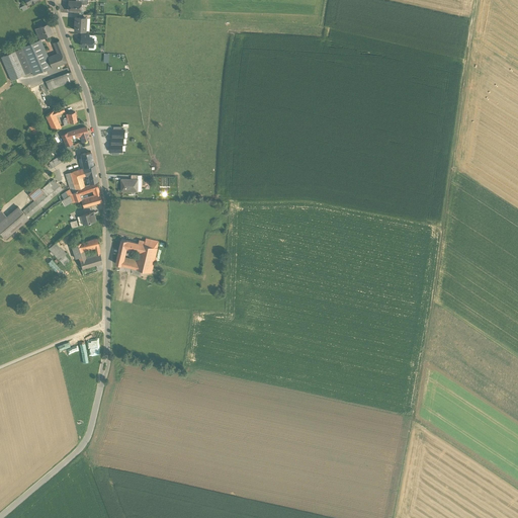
[(76,2),(69,2),(69,11),(80,11),(80,4),(81,3),(76,2)]
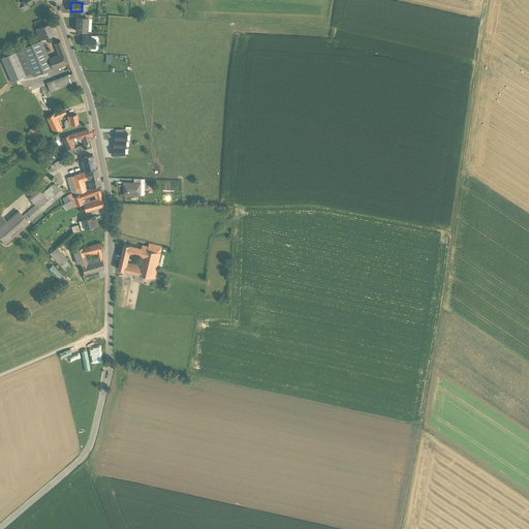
[(85,18),(76,18),(75,31),(84,31),(88,31),(88,19),(85,18)]
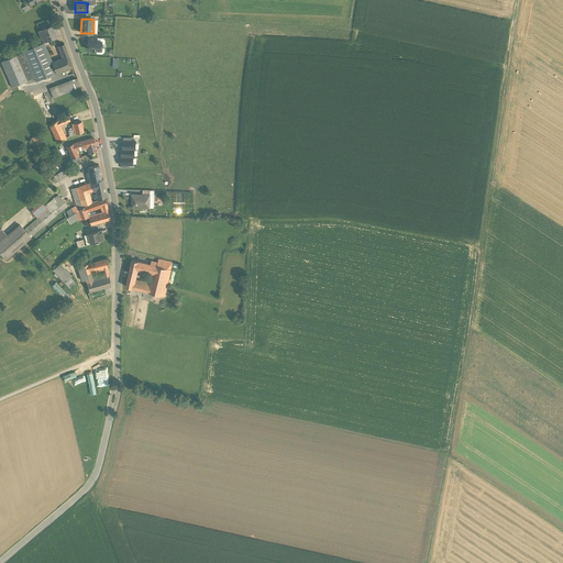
[(52,26),(40,33),(44,43),(56,36),(52,26)]
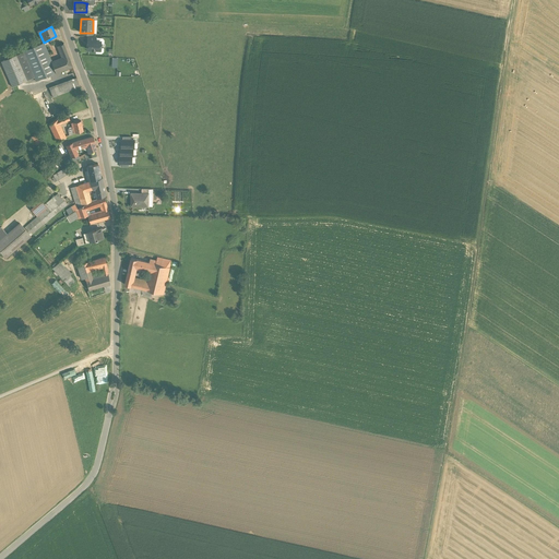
[(96,42),(88,40),(88,45),(87,45),(87,49),(100,50),(100,42),(96,40),(96,42)]
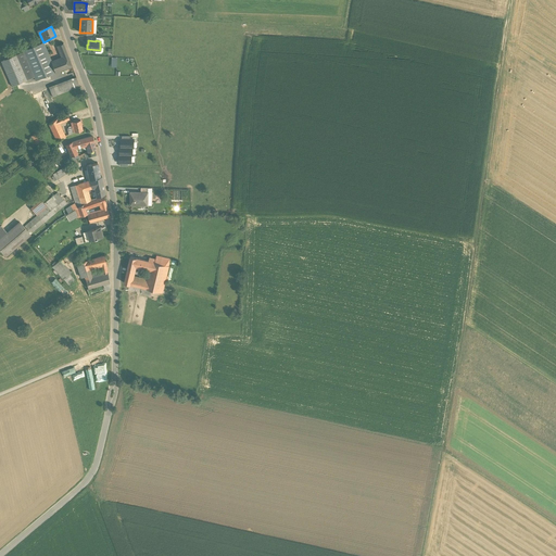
[(43,43),(16,55),(27,80),(34,77),(36,81),(55,73),(52,63),(47,51),(43,43)]
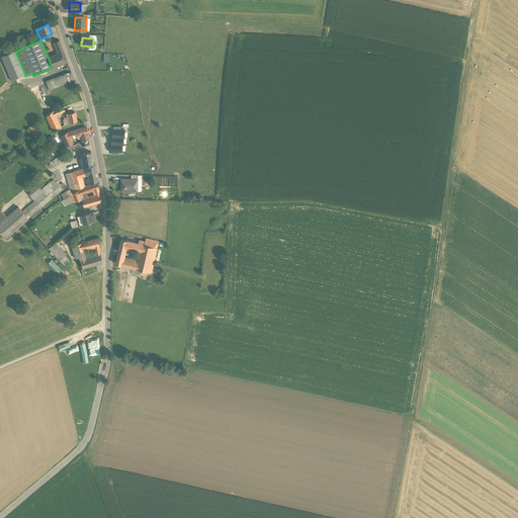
[(64,53),(59,40),(55,42),(60,54),(64,53)]
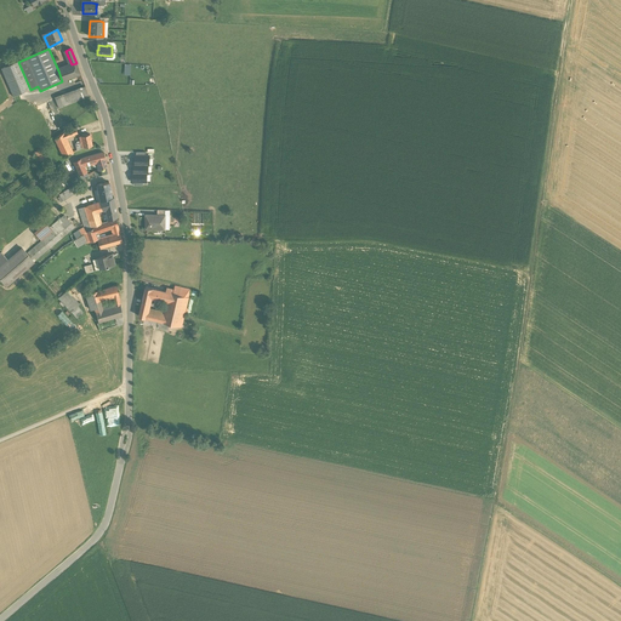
[(18,62),(1,69),(13,97),(30,90),(18,62)]
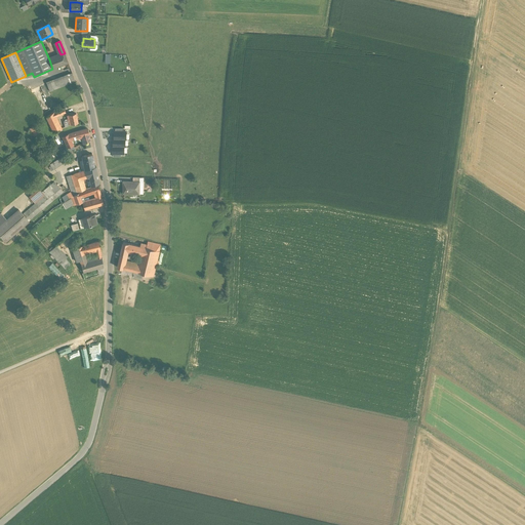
[(61,54),(49,59),(52,69),(68,63),(65,53),(61,54)]
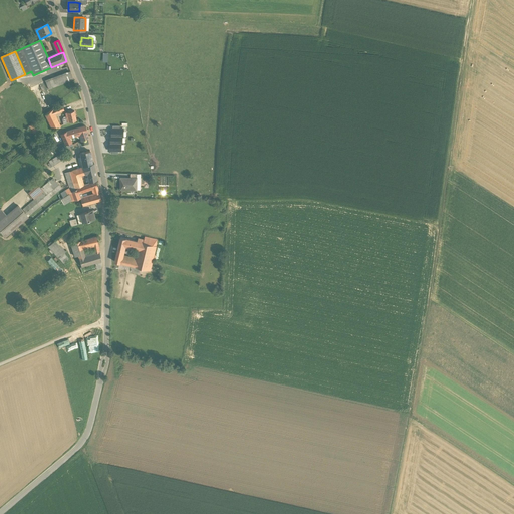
[(70,72),(45,82),(48,90),(68,82),(67,79),(72,77),(70,72)]
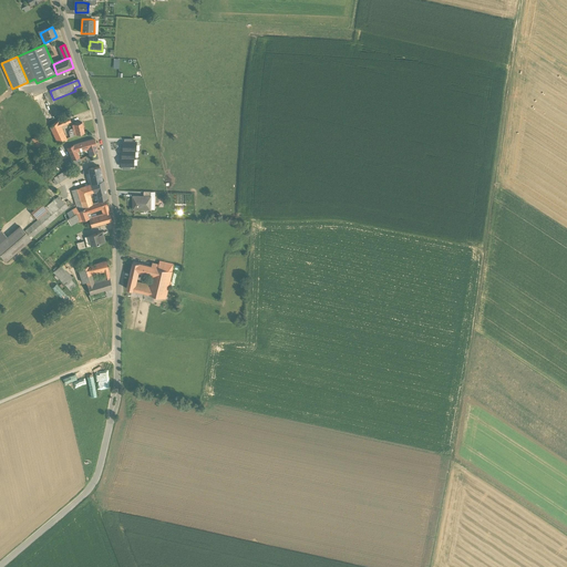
[(68,116),(58,122),(60,126),(71,122),(68,116)]
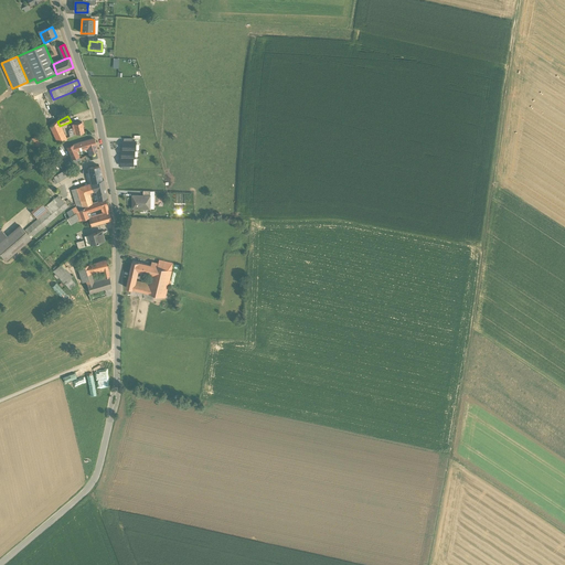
[(57,121),(50,127),(57,144),(66,139),(60,126),(57,121)]
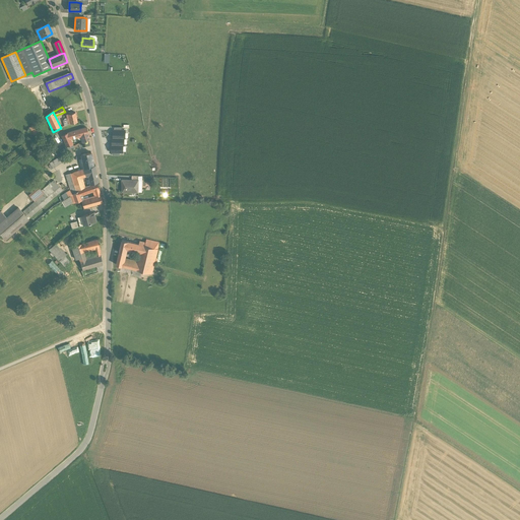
[(75,113),(68,114),(69,118),(70,124),(77,122),(75,113)]
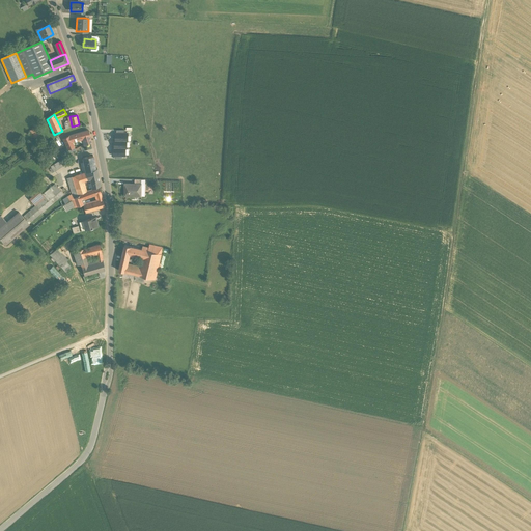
[(37,140),(43,138),(38,131),(33,134),(37,140)]
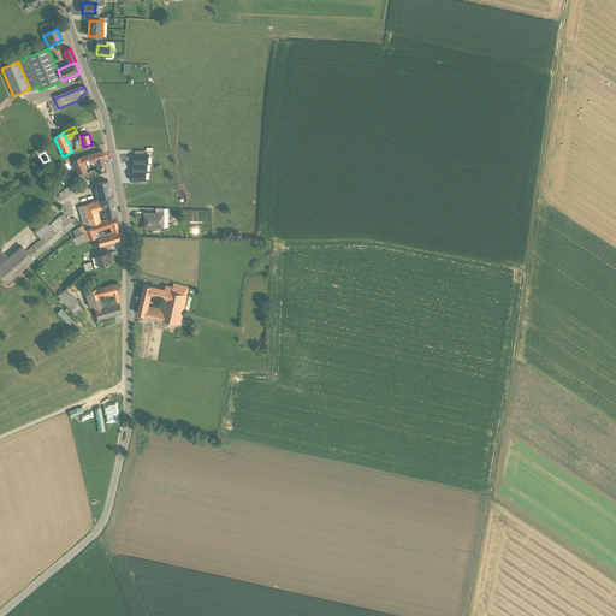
[(102,152),(95,153),(88,155),(90,163),(98,160),(104,159),(102,152)]
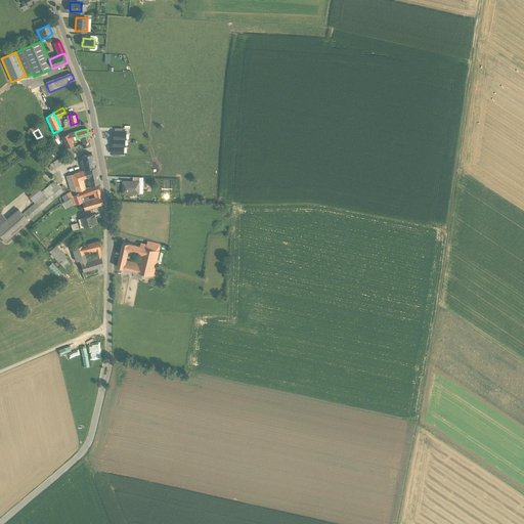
[(115,131),(114,131),(114,138),(113,138),(113,145),(112,145),(112,154),(113,154),(121,154),(124,154),(124,146),(125,146),(125,139),(126,139),(126,131),(123,131),(115,131)]
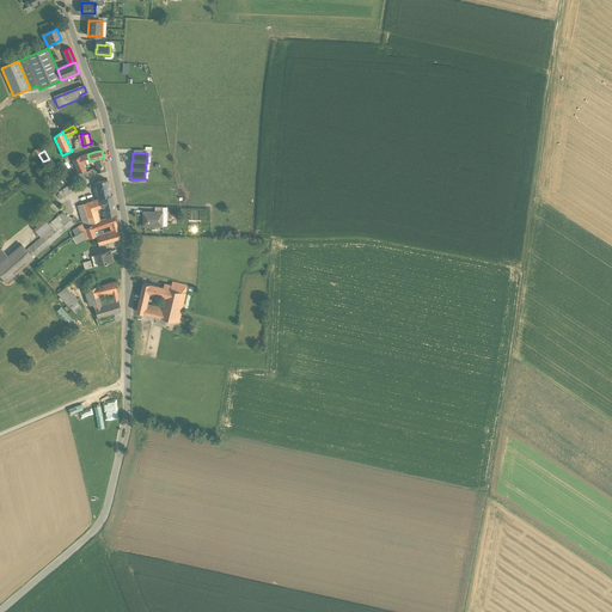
[(79,158),(73,160),(80,176),(87,173),(83,164),(79,158)]
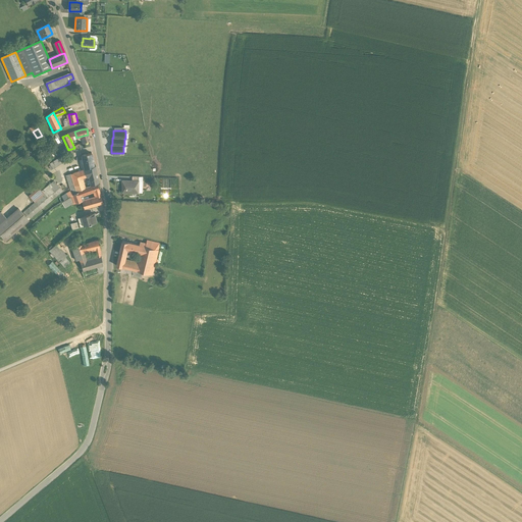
[(92,153),(82,155),(84,169),(94,166),(92,153)]
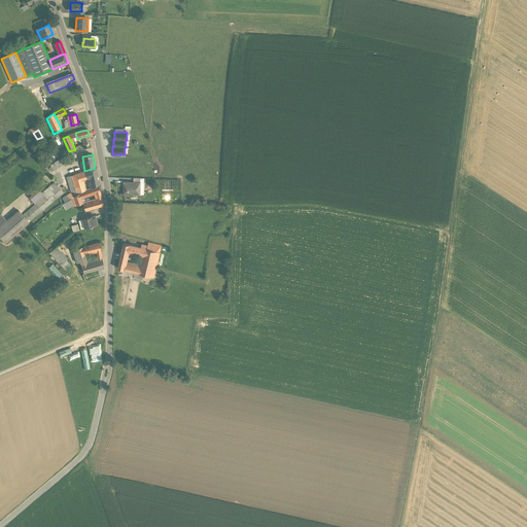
[(62,157),(50,165),(54,171),(66,163),(62,157)]
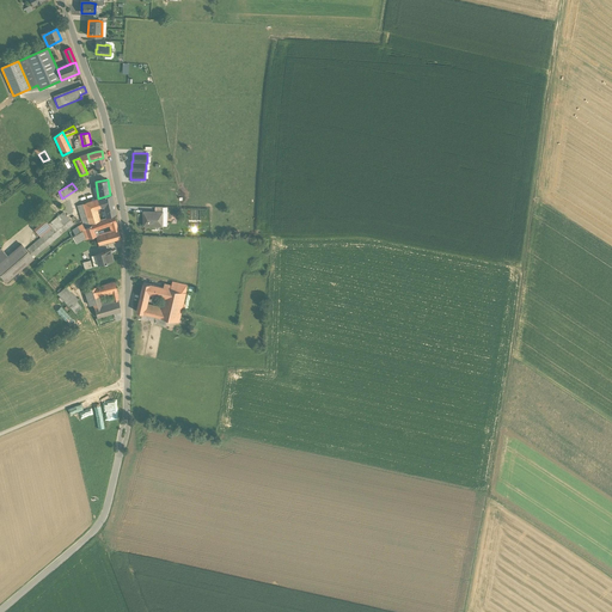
[(110,195),(98,199),(101,207),(104,207),(106,218),(115,214),(111,195),(110,195)]
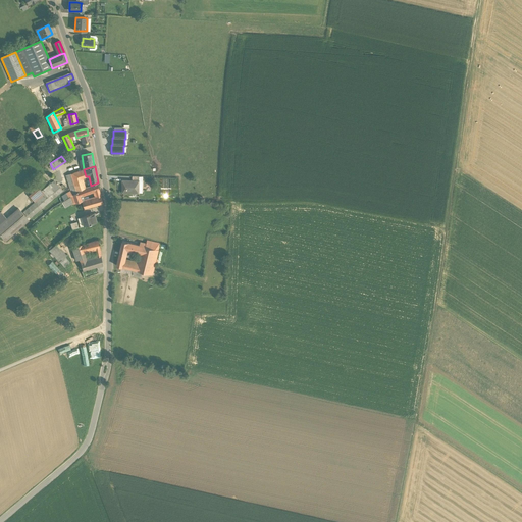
[(80,171),(70,173),(76,192),(77,191),(81,190),(77,183),(83,180),(82,177),(80,171)]
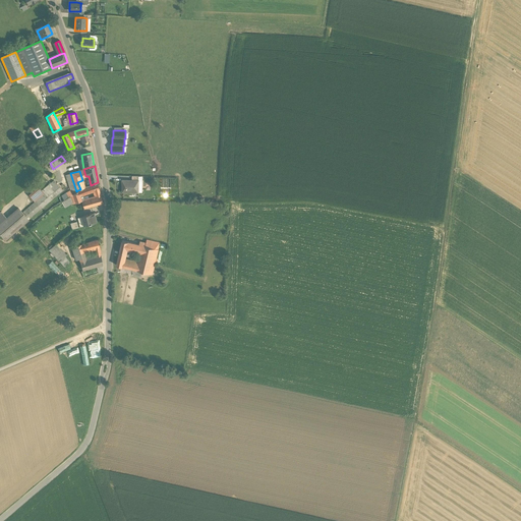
[(70,173),(66,175),(72,195),(77,192),(76,191),(70,173)]
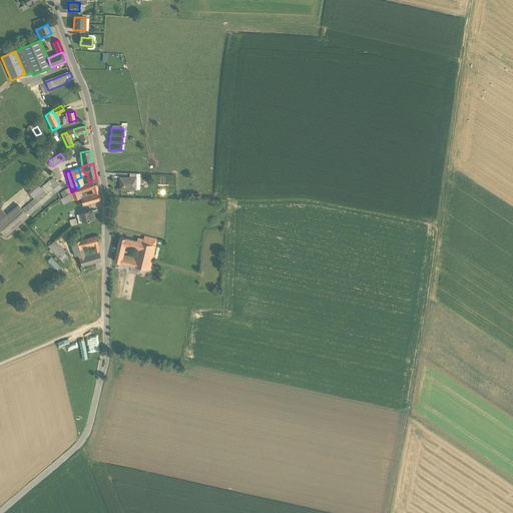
[(168,175),(158,175),(158,184),(167,184),(168,175)]
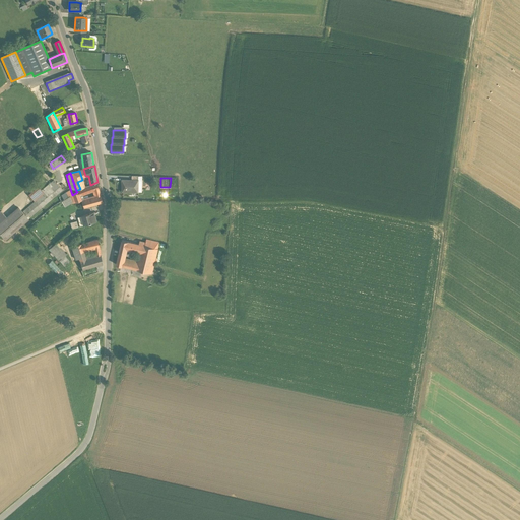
[(54,180),(42,190),(45,193),(35,202),(22,212),(28,219),(62,190),(54,180)]
